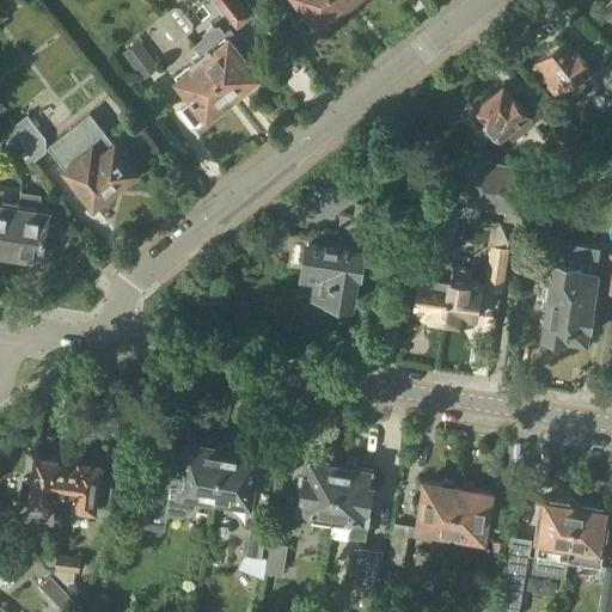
[(213,0),(236,29),(251,16),(238,0),(213,0)]
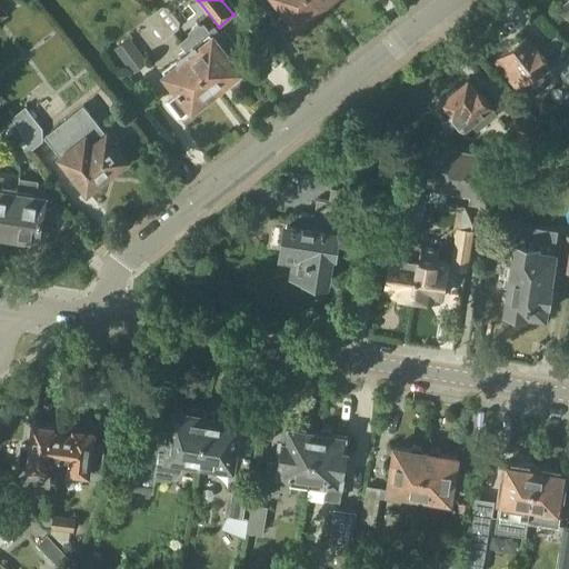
[(309,15),(319,7),(313,0),(276,0),(286,12),(279,19),(287,29),(295,23),(297,26),(300,23),(303,25),(310,19),(309,15)]
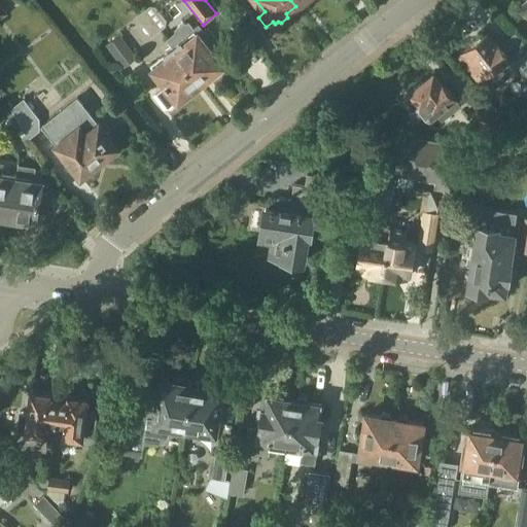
[(0,21),(8,14),(0,2),(0,21)]
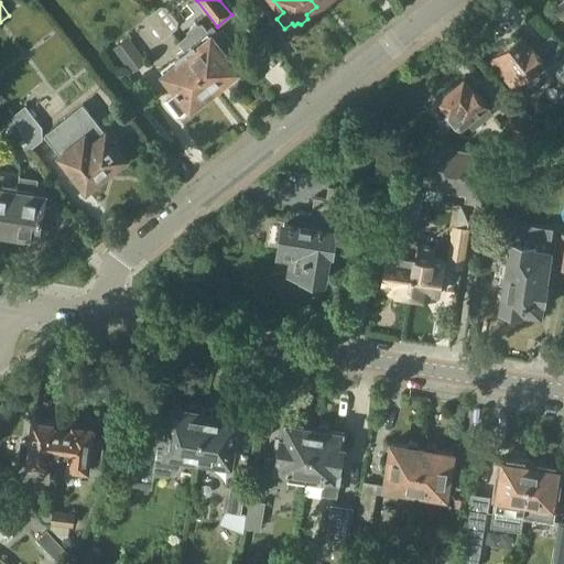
[(153,12),(171,33),(176,29),(177,22),(166,8),(160,7),(153,12)]
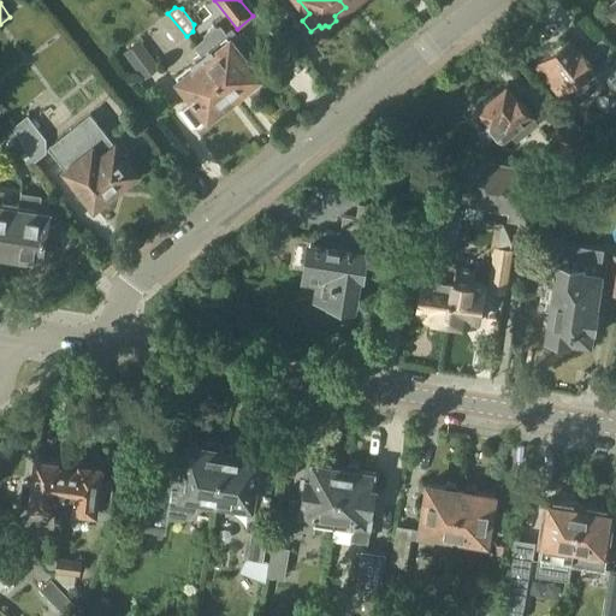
[(177,45),(187,36),(167,13),(159,19),(177,45)]
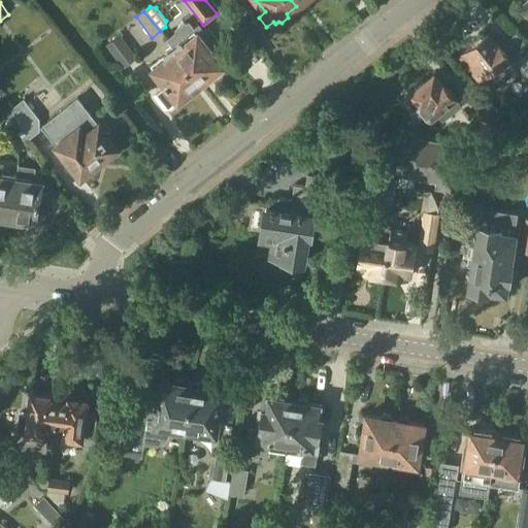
[(173,47),(201,83),(223,65),(222,64),(231,57),(208,27),(203,31),(198,25),(194,28),(189,22),(187,23),(183,23),(175,29),(174,33),(166,39),(172,47),(173,47)]
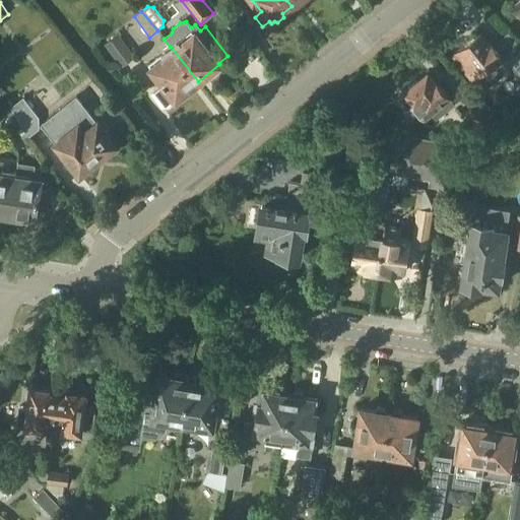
[(519,48),(508,34),(496,43),(494,39),(490,42),(488,43),(479,31),(452,54),(472,80),(475,77),(491,96),(494,94),(508,74),(512,70),(519,76),(519,75),(519,48)]
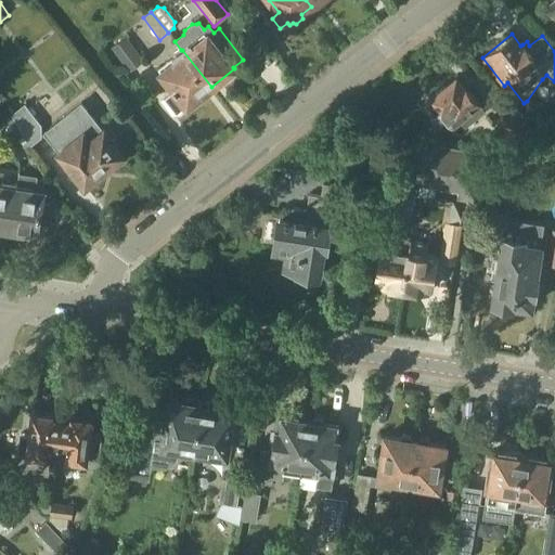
[(111,48),(129,73),(144,61),(125,37),(111,48)]
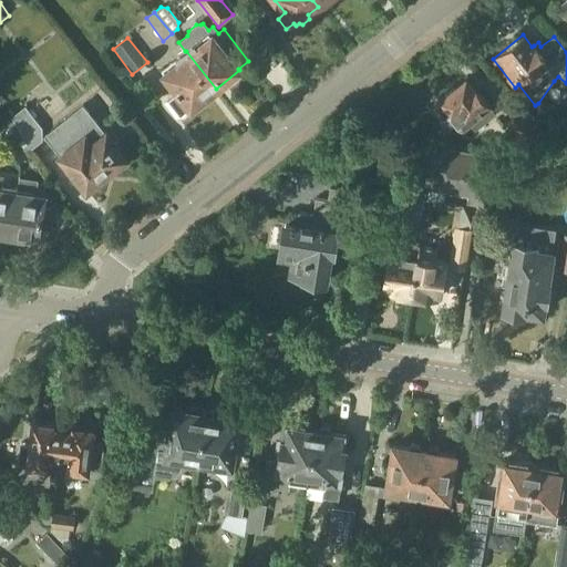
[(192,107),(216,89),(186,51),(185,51),(177,58),(181,62),(165,74),(178,92),(168,100),(181,115),(191,107),(192,107)]
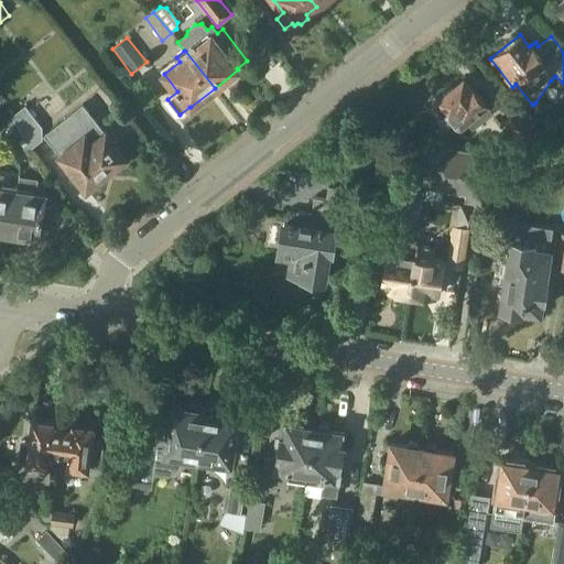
[(458,129),(468,121),(474,129),(492,114),(487,107),(478,95),(469,84),(468,85),(464,80),(464,79),(445,94),(427,107),(432,111),(438,120),(447,115),(454,123),(458,129)]
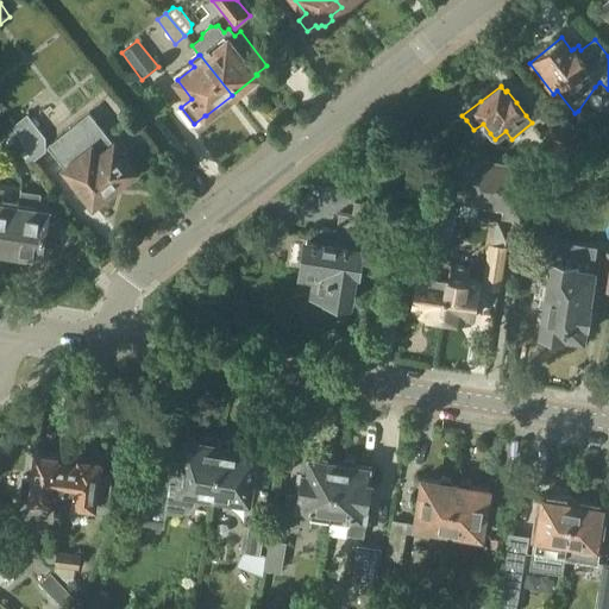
[(92,202),(135,169),(89,113),(48,145),(92,202)]
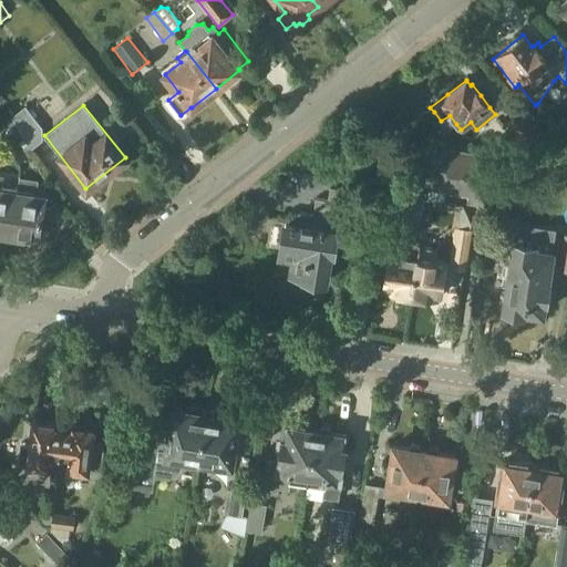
[(22,135),(30,150),(42,141),(42,129),(26,107),(17,114),(12,116),(13,117),(22,135)]
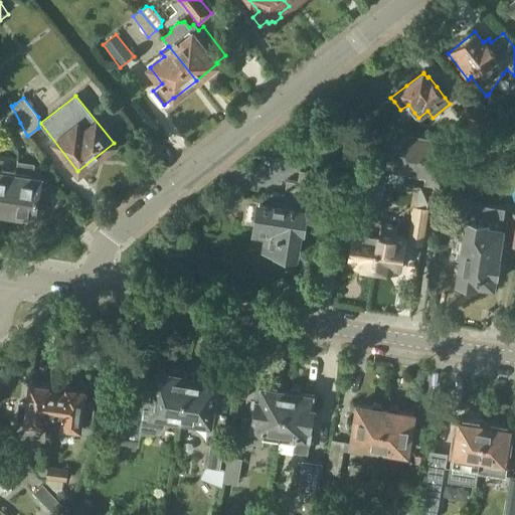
[(463,119),(473,132),(488,120),(473,101),(458,113),(453,107),(445,114),(454,126),(463,119)]
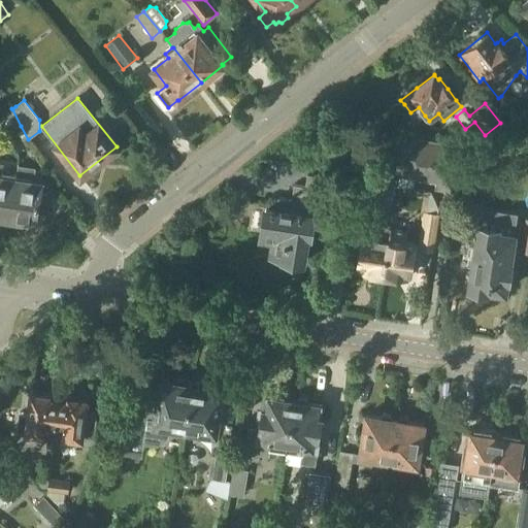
[(0,123),(6,134),(21,126),(12,109),(0,117),(0,123)]
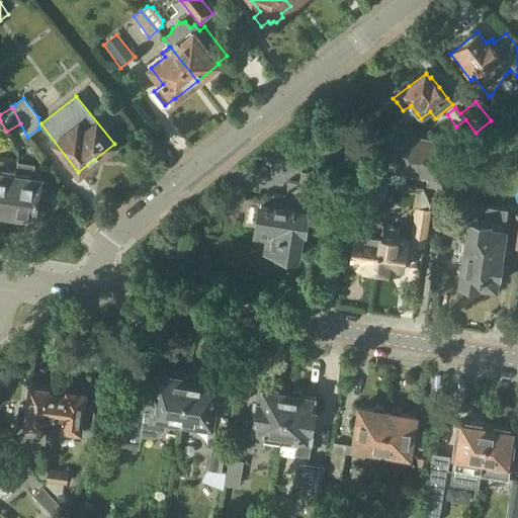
[(442,185),(449,146),(402,139),(394,184),(407,186),(409,174),(431,177),(430,183),(442,185)]
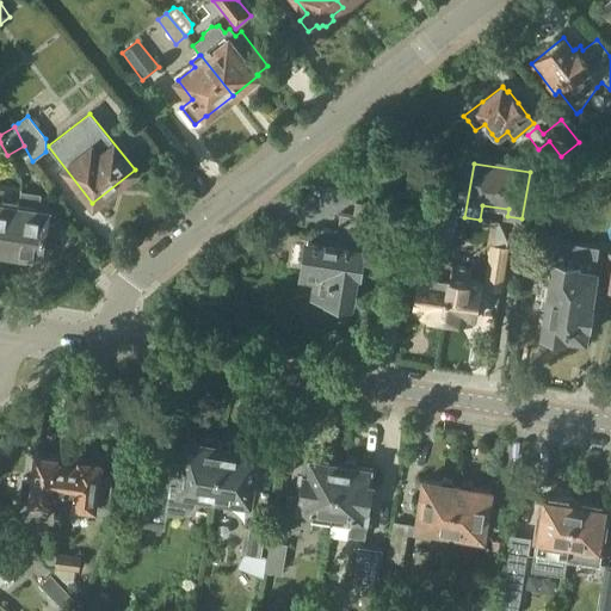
[(0,248),(11,251),(19,204),(2,201),(4,193),(0,192),(0,248)]
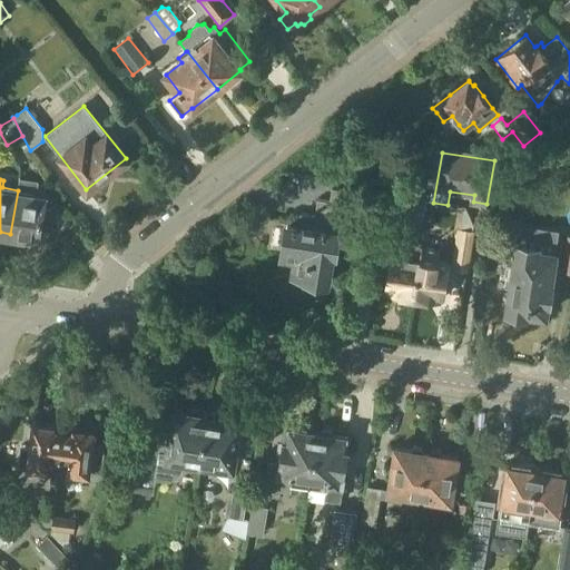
[(346,222),(352,192),(331,188),(330,202),(318,200),(315,217),(302,215),(300,226),(288,224),(283,258),(295,261),(293,274),(307,276),(307,278),(311,284),(323,286),(328,282),(333,254),(335,254),(338,232),(335,232),(336,220),(346,222)]
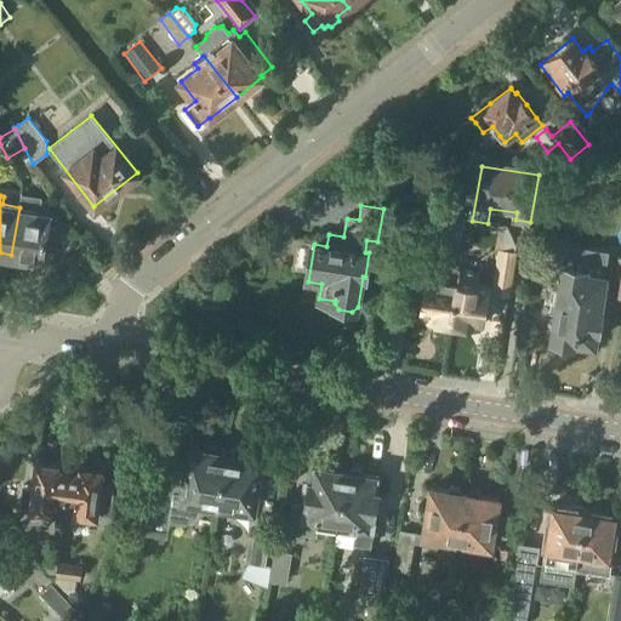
[(20,208),(11,255),(41,260),(44,249),(52,250),(56,231),(46,228),(49,217),(38,216),(39,211),(20,208)]
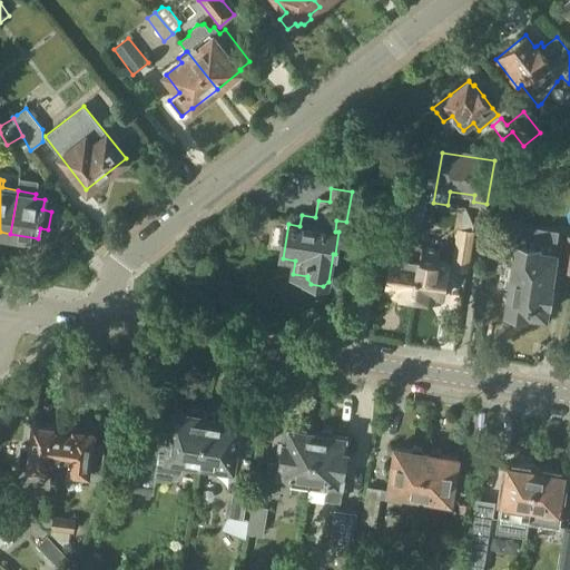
[(416,197),(412,220),(425,223),(429,199),(416,197)]
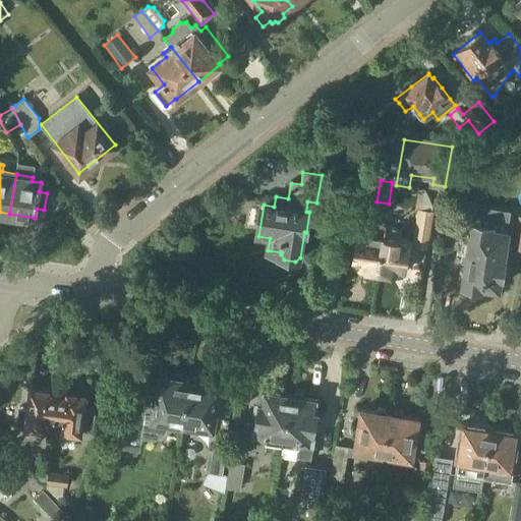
[(428,238),(433,208),(430,199),(422,198),(417,236),(428,238)]
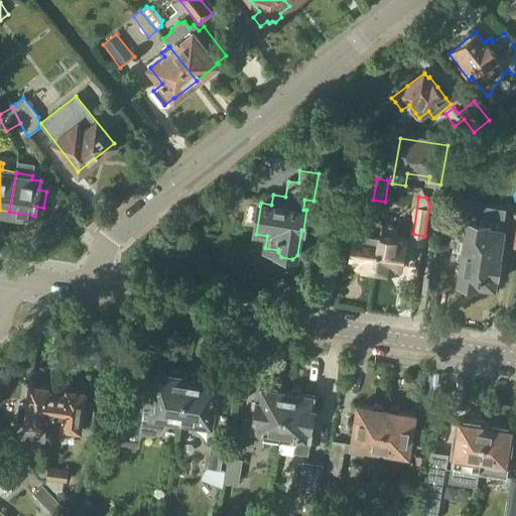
[(515,250),(515,204),(514,204),(507,249),(515,250)]
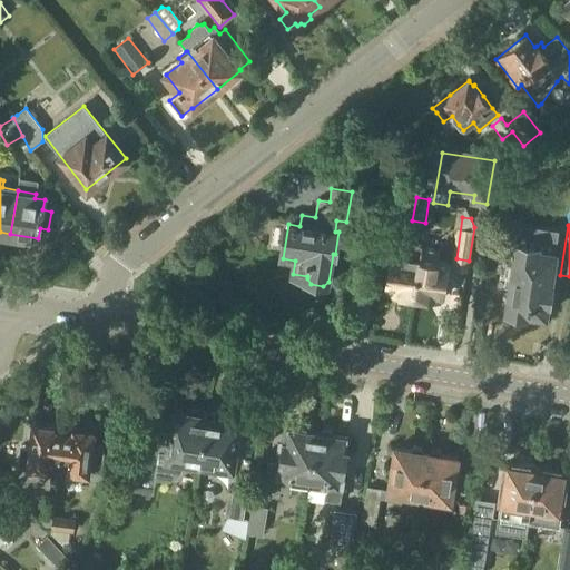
[(414,297),(420,259),(422,248),(422,243),(395,238),(385,293),(400,295),(401,298),(409,300),(412,297),(414,297)]
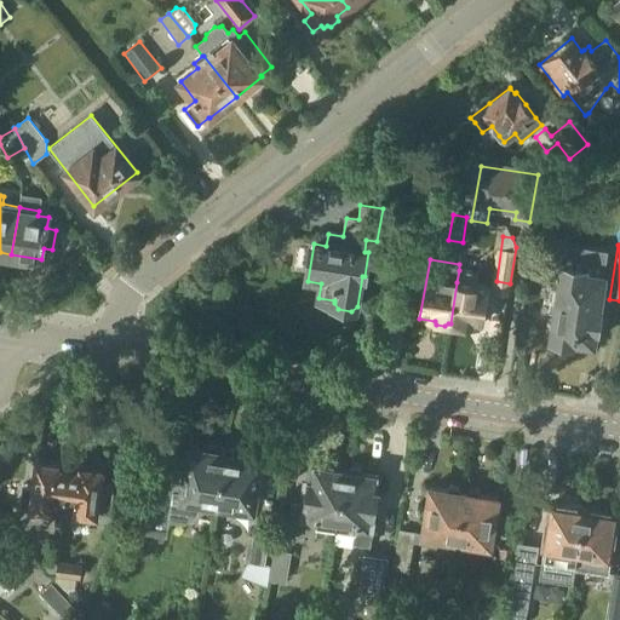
[(585,268),(562,264),(558,287),(558,288),(546,286),(543,308),(555,310),(554,321),(552,322),(551,323),(551,325),(550,326),(550,328),(550,329),(550,331),(551,332),(552,334),(551,338),(554,340),(556,343),(560,344),(562,344),(566,344),(569,344),(572,343),(575,342),(575,340),(593,343),(604,275),(585,271),(585,268)]
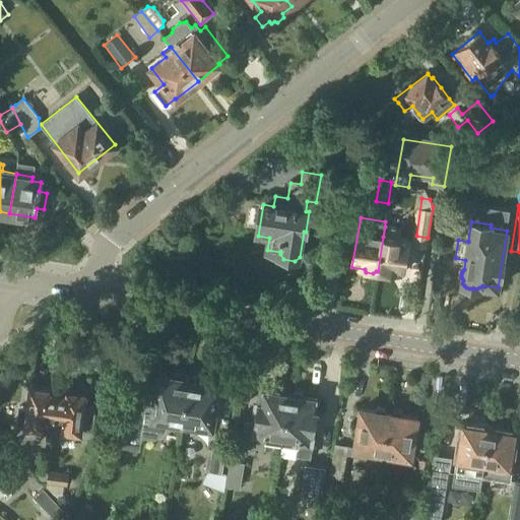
[(383,237),(378,271),(379,271),(381,274),(388,276),(390,273),(399,274),(399,270),(404,271),(409,241),(399,239),(401,230),(385,226),(383,237)]
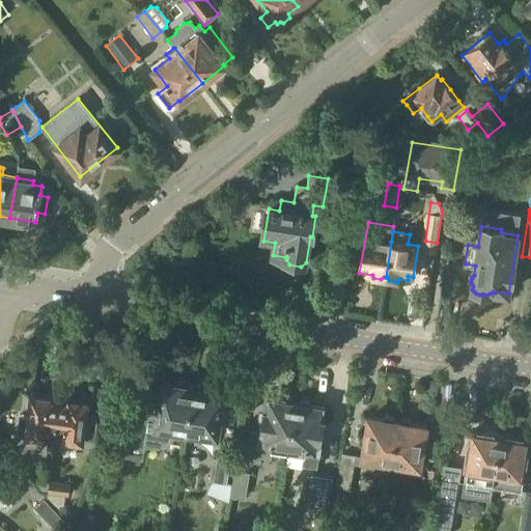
[(144,446),(152,447),(159,448),(165,447),(169,444),(171,439),(172,435),(186,437),(194,385),(177,382),(176,385),(163,384),(158,416),(124,411),(119,445),(144,448),(144,446)]
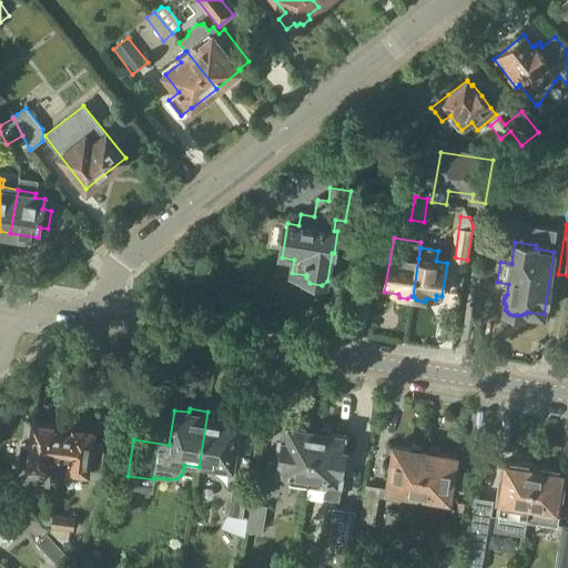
[(208,412),(199,467),(217,470),(219,465),(232,467),(240,421),(226,418),(226,415),(208,412)]
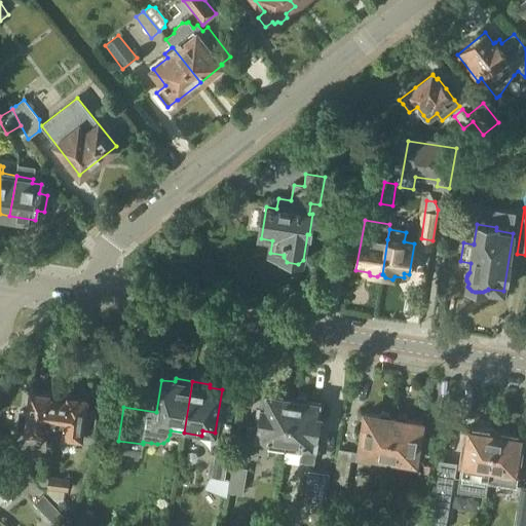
[(27,412),(19,411),(17,427),(26,428),(25,431),(51,435),(57,395),(29,391),(27,412)]
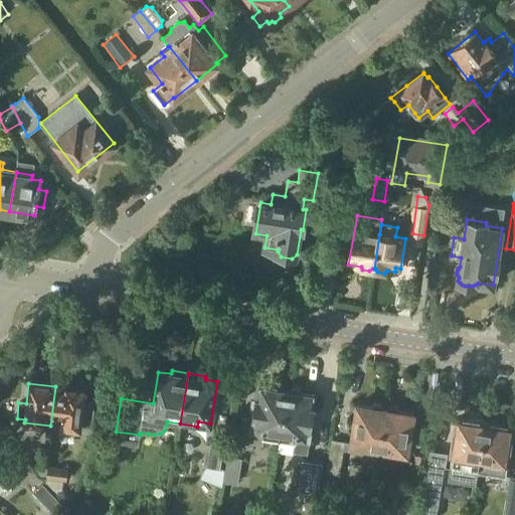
[(55,386),(50,425),(78,428),(78,424),(91,425),(93,403),(81,402),(82,389),(55,386)]
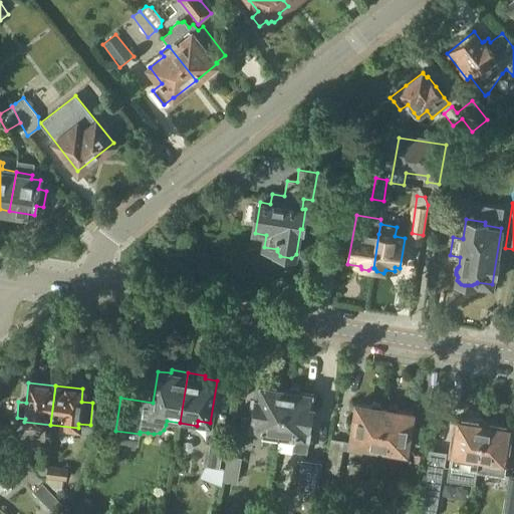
[(263,438),(279,441),(279,440),(280,432),(286,391),(284,390),(282,388),(275,387),(273,389),(259,386),(257,399),(255,399),(252,418),(242,417),(238,441),(262,445),(263,438)]
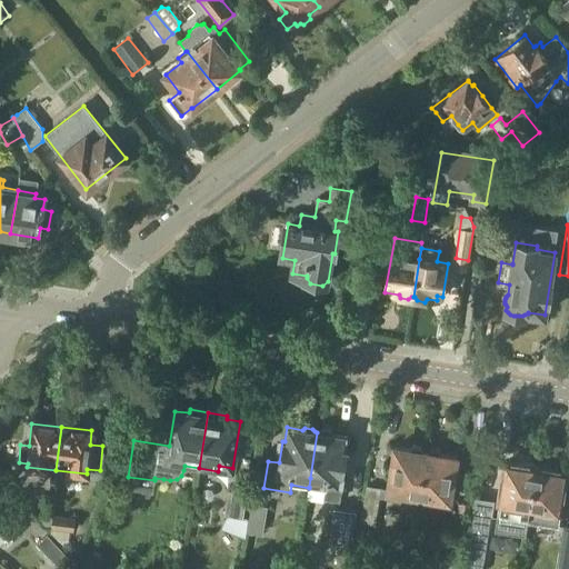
[(273,441),(275,429),(265,428),(262,439),(273,441)]
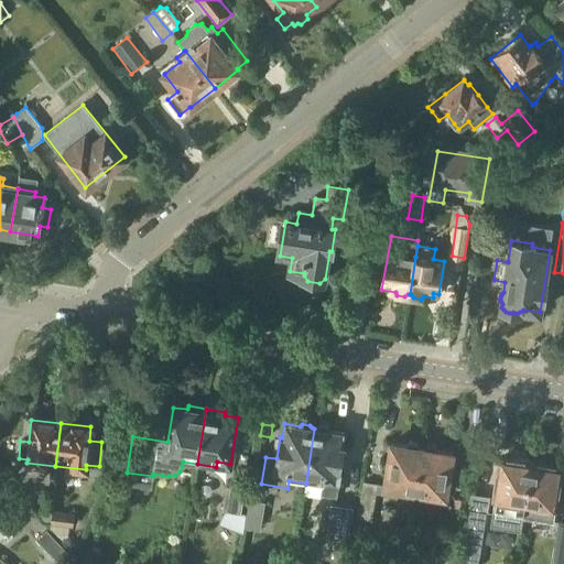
[(306,483),(306,484),(322,486),(321,495),(337,498),(338,488),(345,447),(343,447),(345,433),(329,431),(327,429),(320,426),(317,429),(314,429),(307,474),(306,483)]
